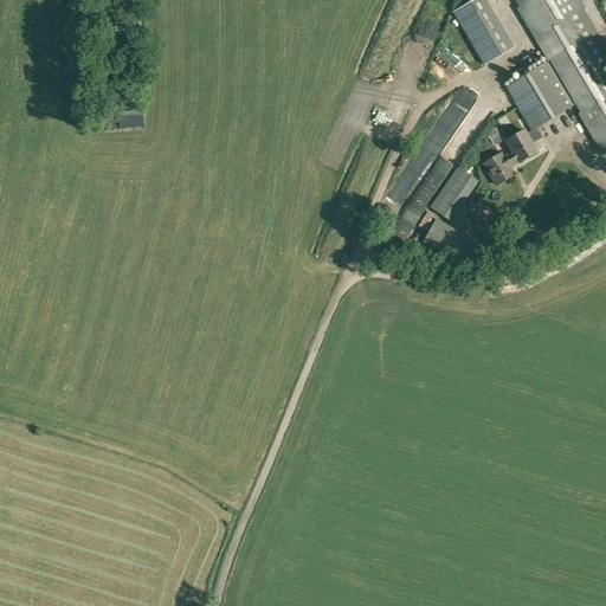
[(469,0),(452,11),(484,64),(515,46),(488,0),(469,0)]
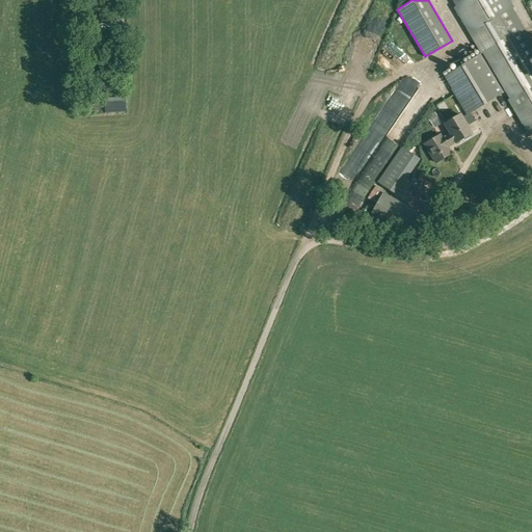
[(506,0),(452,0),(471,31),(483,52),(511,100),(531,134),(531,133),(531,43),(524,28),(506,0)]
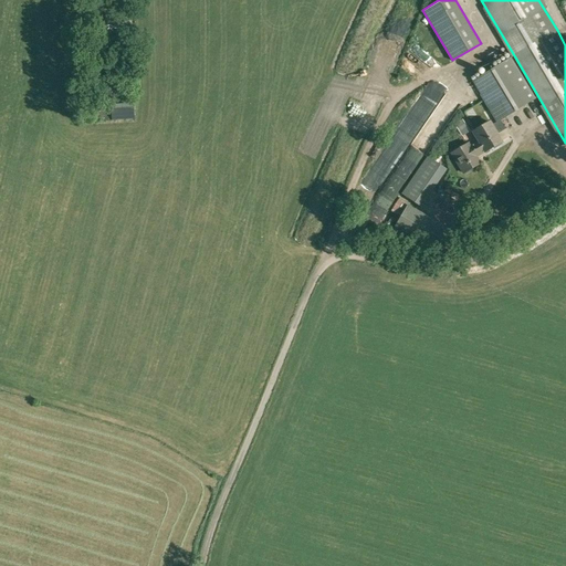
[(439,71),(446,64),(421,43),(418,48),(422,52),(420,53),(439,71)]
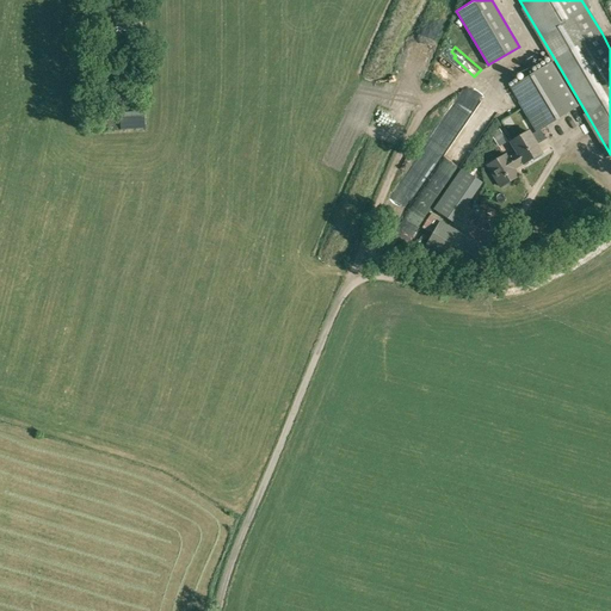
[(537,130),(541,129),(578,106),(551,62),(511,86),(537,130)]
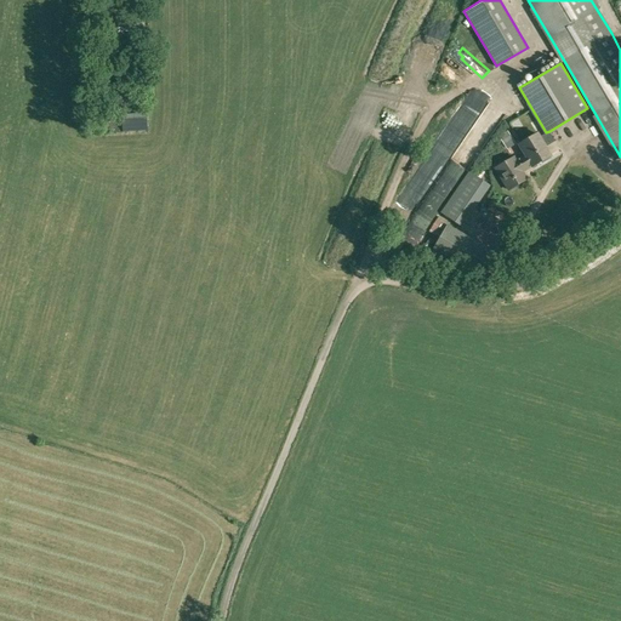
[(550,131),(546,132),(539,136),(537,132),(519,143),(525,154),(531,165),(533,165),(551,154),(545,146),(556,140),(550,131)]
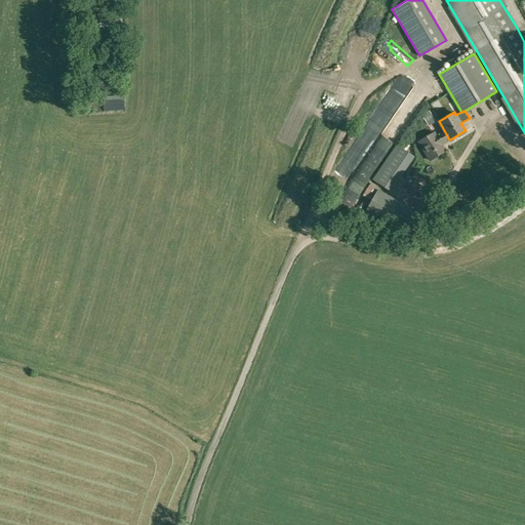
[(449,139),(444,130),(436,134),(434,132),(419,142),(431,160),(445,151),(442,145),(449,139)]
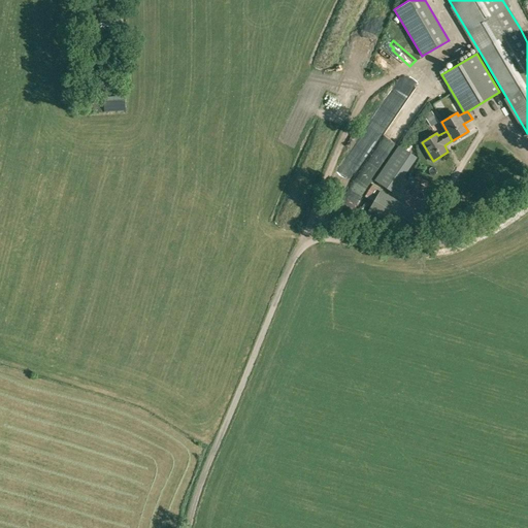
[(375,180),(392,193),(416,159),(398,146),(375,180)]
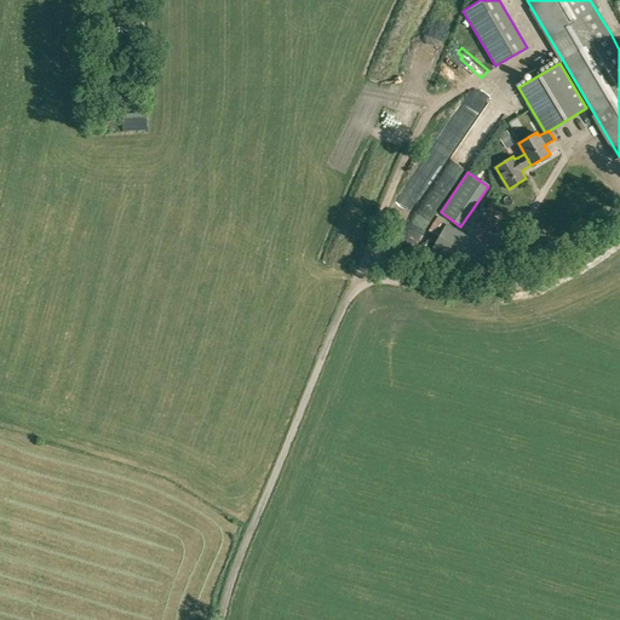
[(429,254),(480,283),(497,252),(447,224),(429,254)]
